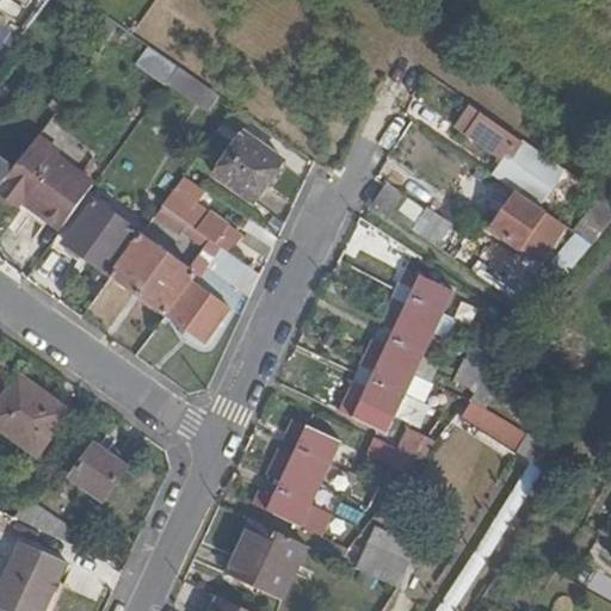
[(106,42),(118,25),(109,18),(84,0),(60,0),(96,25),(92,31),(106,42)]
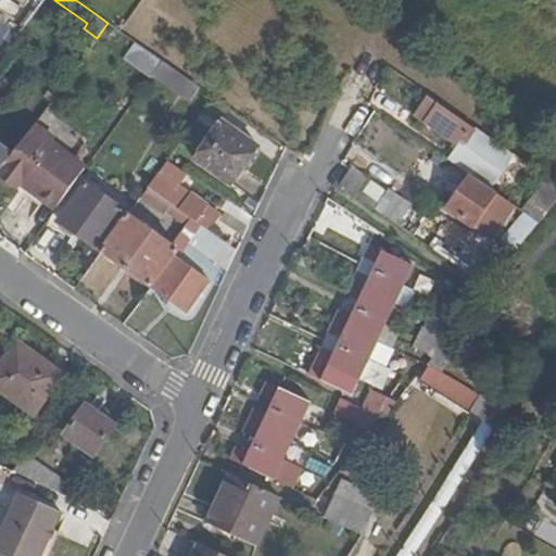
[(136,41),(125,58),(152,77),(154,74),(164,61),(136,41)]
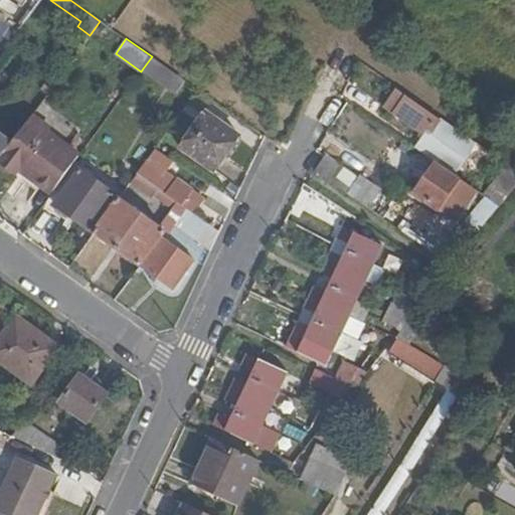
[(186,80),(152,56),(143,68),(178,93),(186,80)]
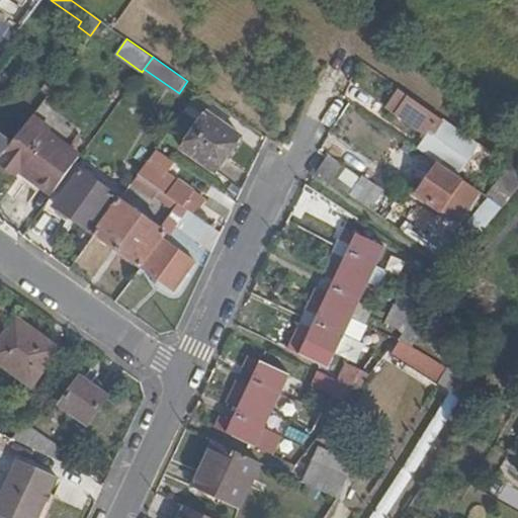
[(430,138),(442,119),(402,91),(389,109),(425,134),(430,138)]
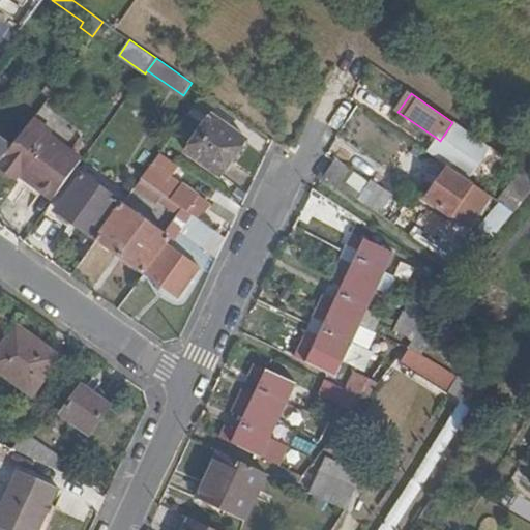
[(245,139),(213,116),(187,153),(219,175),(245,139)]
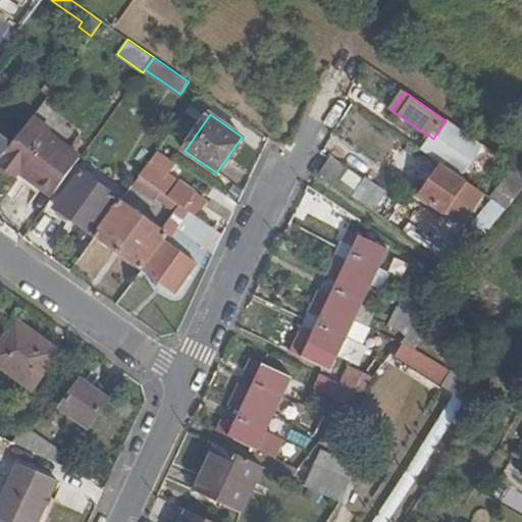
[(22,172),(54,196),(81,159),(59,144),(61,140),(33,117),(11,147),(3,158),(22,172)]
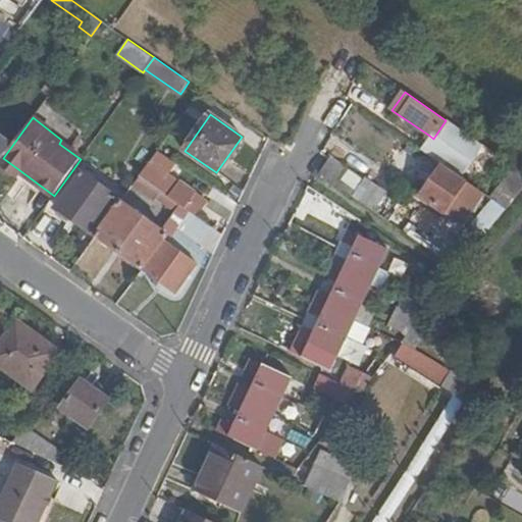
[(460,176),(481,146),(446,120),(433,139),(428,135),(419,148),(444,165),(460,176)]
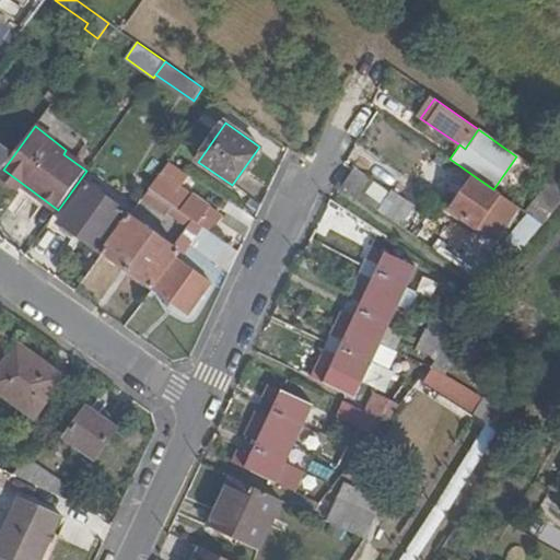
[(0,148),(0,173),(3,170),(12,158),(0,148)]
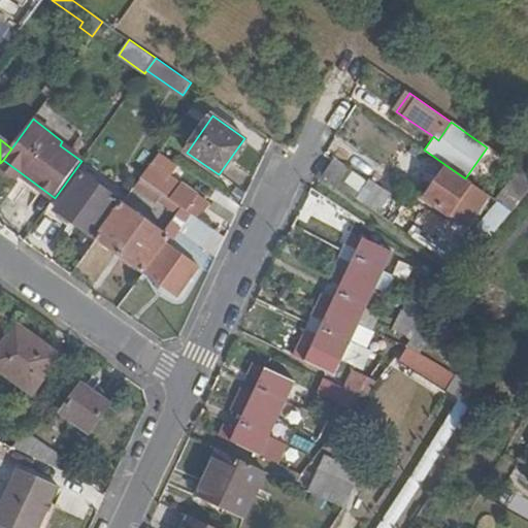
[(141,178),(185,209),(195,194),(167,174),(175,163),(160,153),(141,178)]
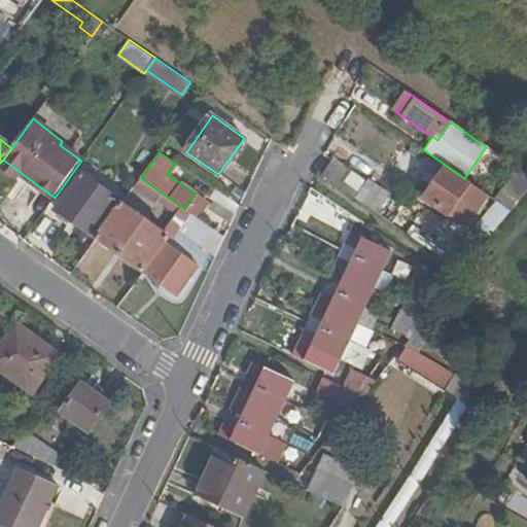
[(367,180),(334,156),(322,175),(356,198),(366,181),(367,180)]
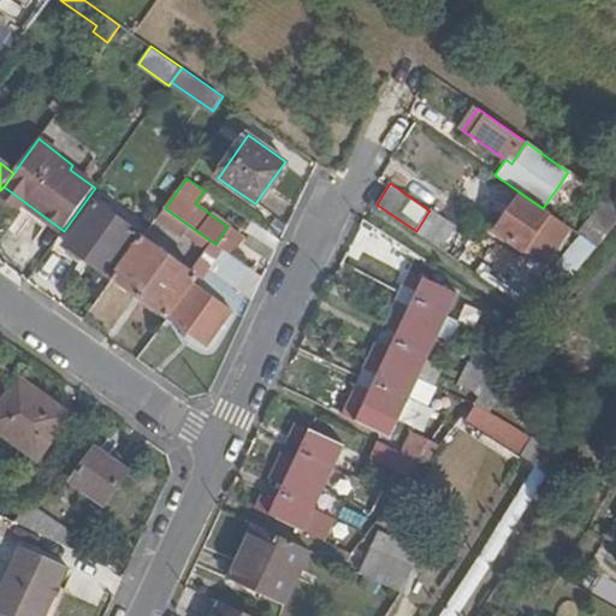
[(4,187),(0,190),(0,195),(22,212),(27,203),(4,187)]
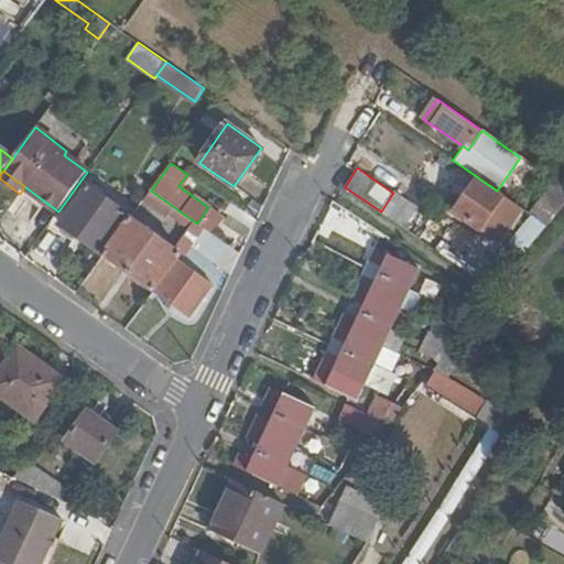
[(500,242),(523,209),(497,191),(479,179),(456,212),(500,242)]
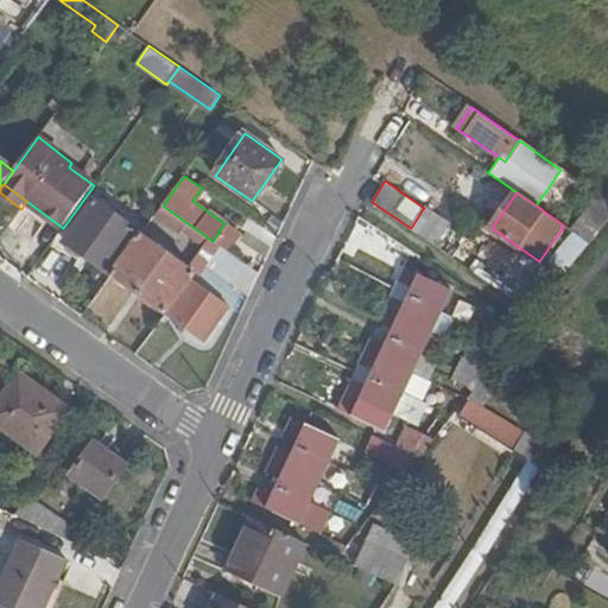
[(607,203),(600,197),(575,233),(590,244),(607,221),(607,203)]
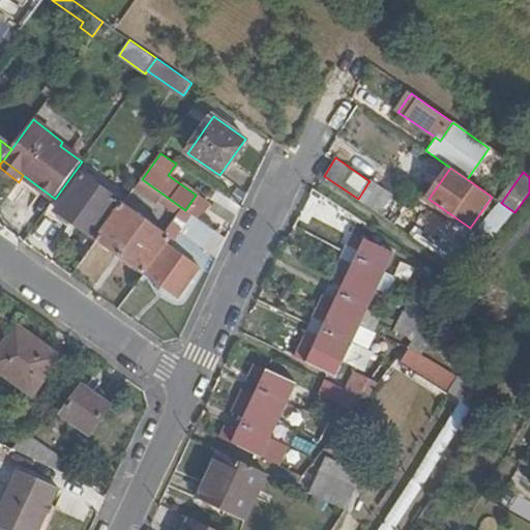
[(92,236),(119,201),(84,176),(59,211),(92,236)]
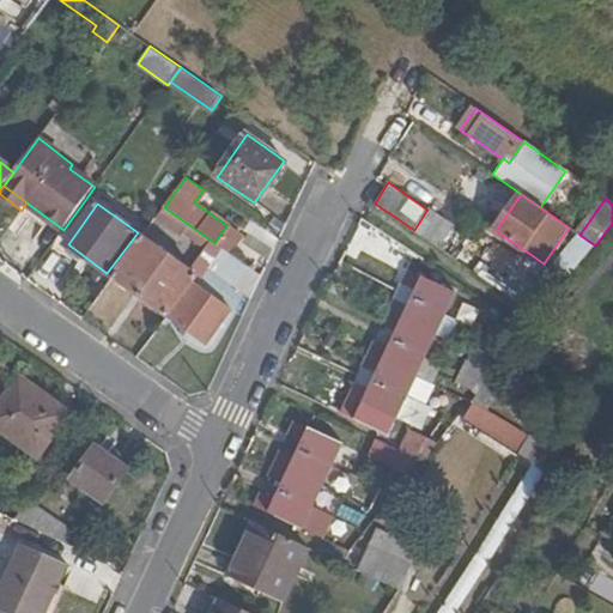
[(453,228),(426,211),(414,230),(439,248),(453,228)]
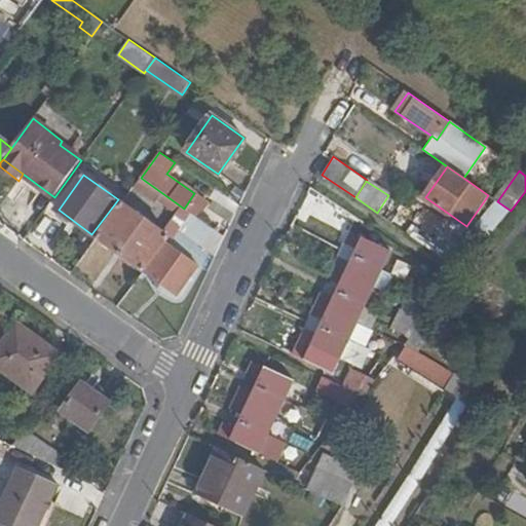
[(209,208),(231,223),(234,216),(214,200),(209,208)]
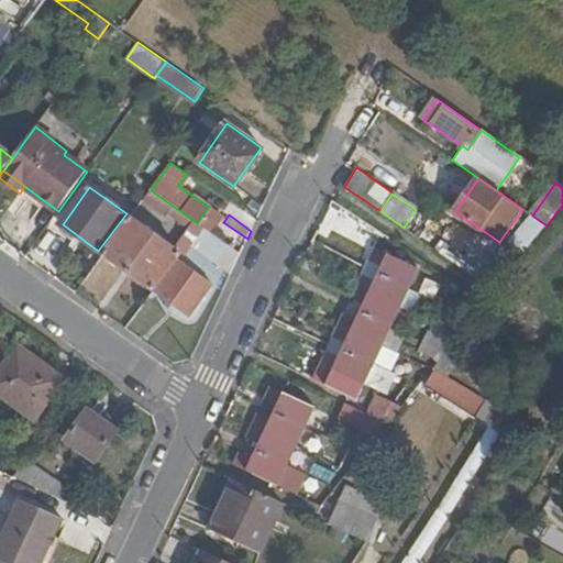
[(131,218),(103,254),(152,290),(179,253),(131,218)]
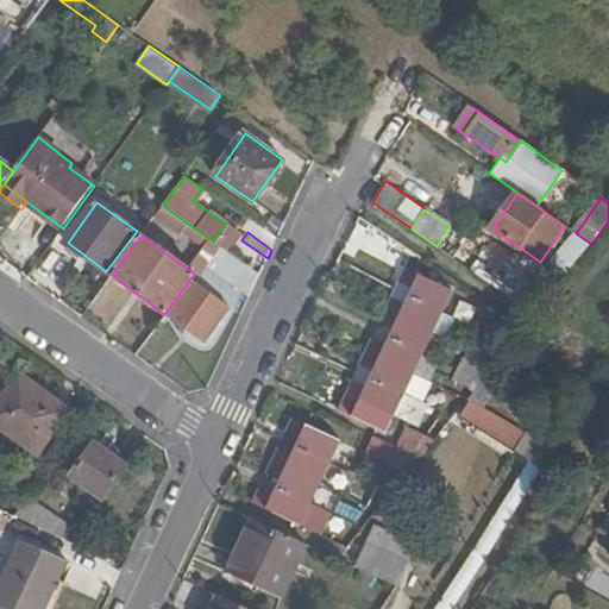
[(199,280),(207,270),(248,301),(259,276),(213,242),(195,265),(199,268),(194,274),(199,280)]
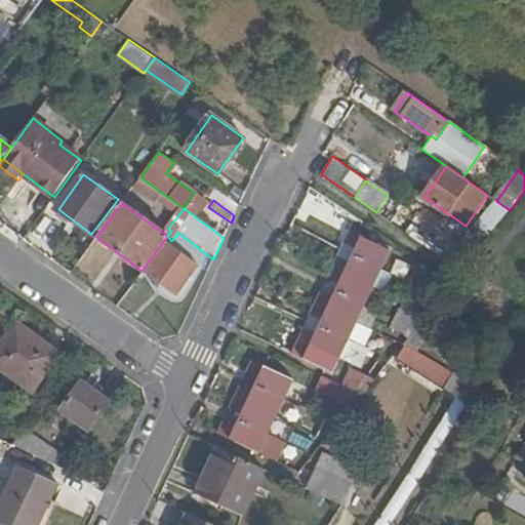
[(349,232),(345,241),(356,246),(349,261),(337,256),(327,279),(338,284),(332,297),(320,292),(311,314),(322,320),(315,333),(305,328),(298,339),(340,359),(349,339),(357,323),(373,287),(381,270),(391,251),(349,232)]
